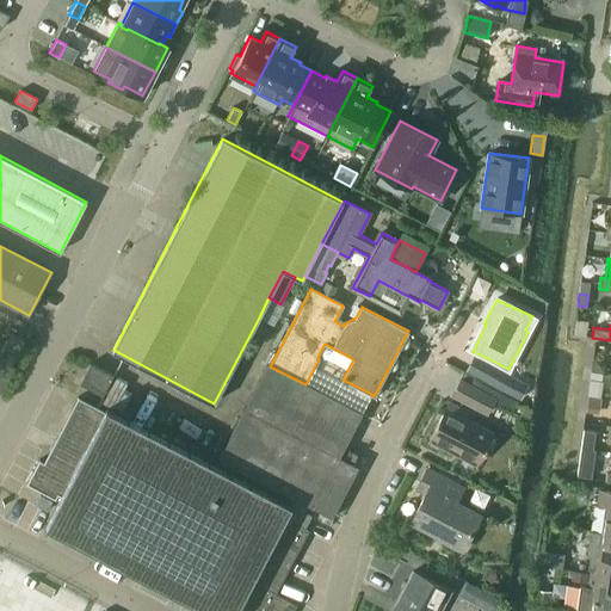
[(593,358),(591,371),(604,372),(605,365),(600,359),(593,358)]
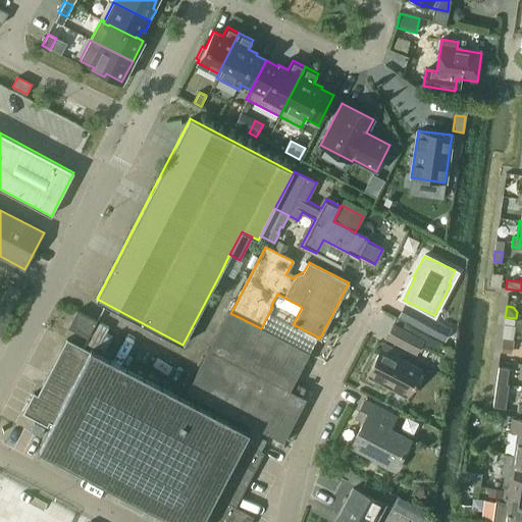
[(0,307),(0,334),(2,335),(13,314),(0,307)]
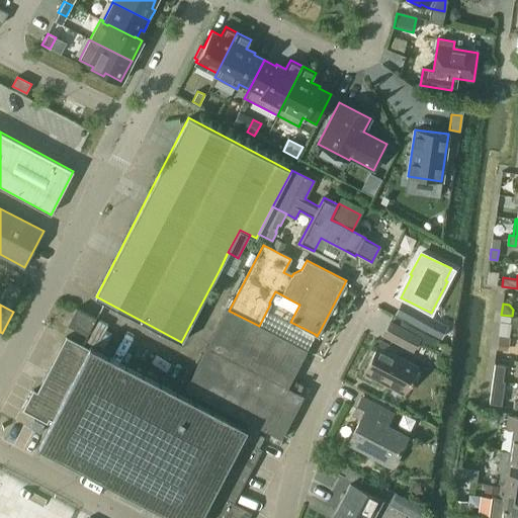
[(71,318),(67,325),(87,335),(95,319),(76,308),(73,314),(71,318)]
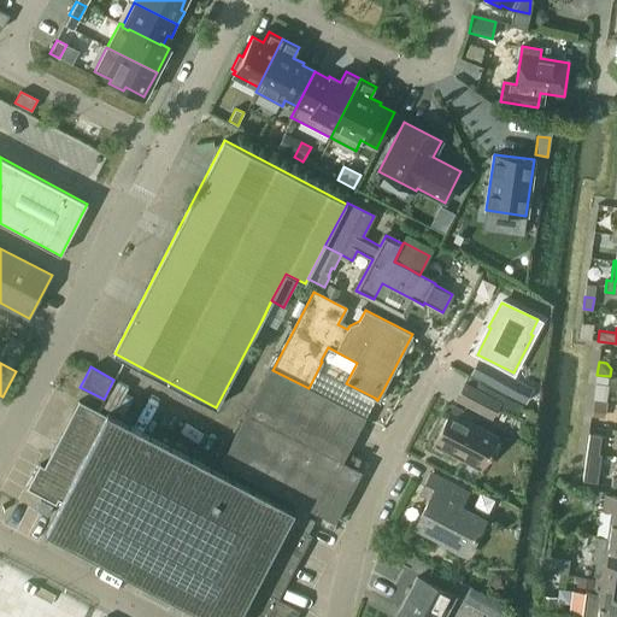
[(191,535),(160,589),(212,616),(295,616),(288,613),(292,606),(278,600),(312,535),(309,533),(315,519),(307,516),(311,510),(335,523),(360,470),(342,462),(365,419),(310,389),(272,370),(222,465),(299,505),(293,515),(277,506),(248,559),(225,547),(223,552),(191,535)]
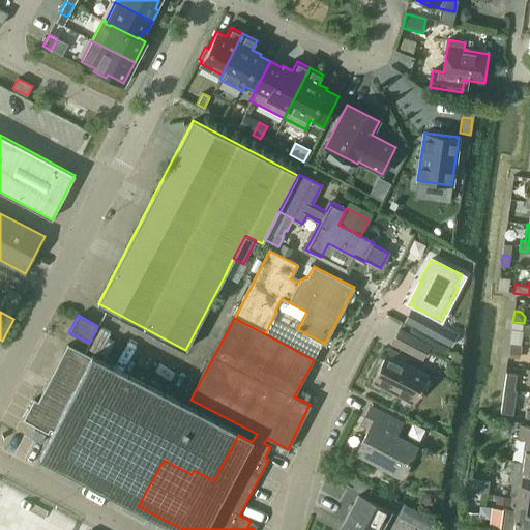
[(429,318),(422,330),(451,345),(458,333),(429,318)]
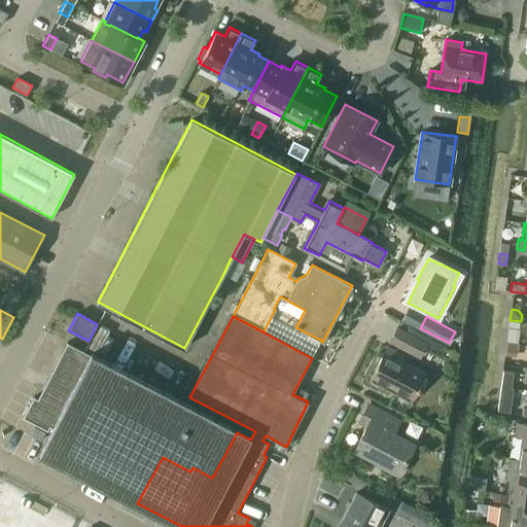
[(396,328),(390,341),(420,356),(425,347),(426,344),(405,332),(396,328)]
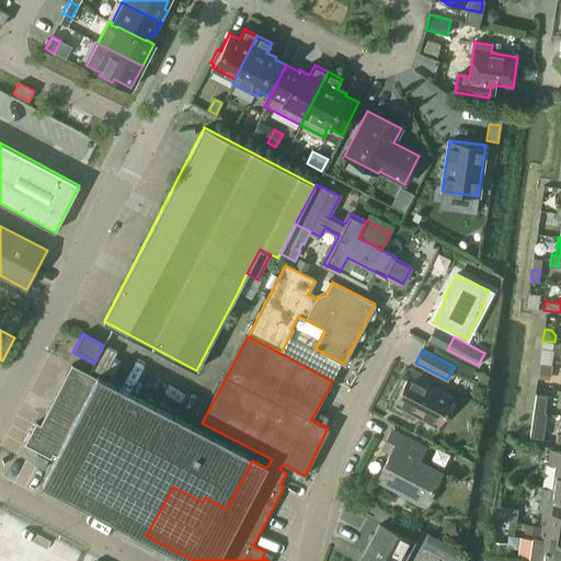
[(541,351),(539,363),(551,365),(552,356),(549,352),(541,351)]
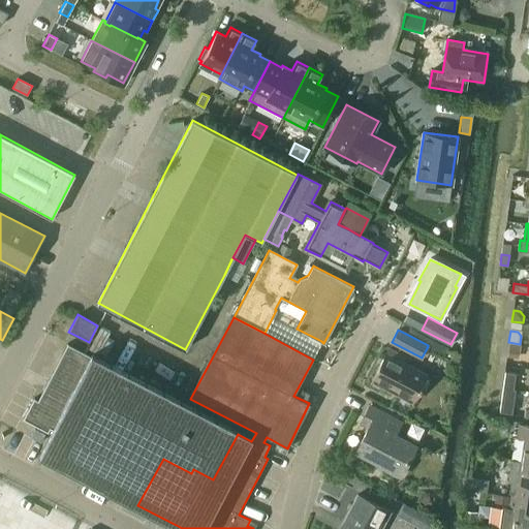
[(509,343),(507,358),(519,359),(520,345),(509,343)]
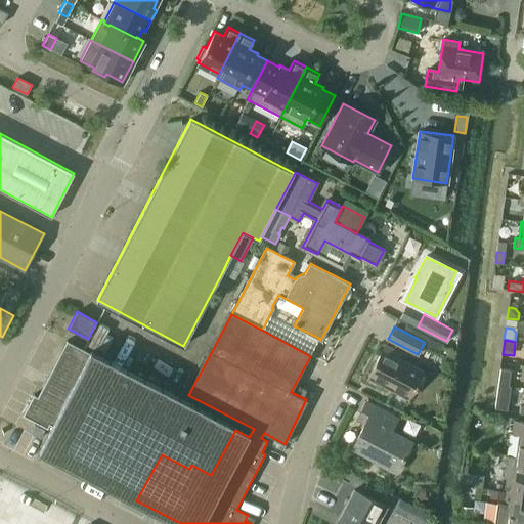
[(34,395),(24,416),(48,429),(50,425),(53,427),(40,450),(136,500),(162,454),(189,469),(191,465),(211,475),(235,430),(68,342),(39,398),(34,395)]
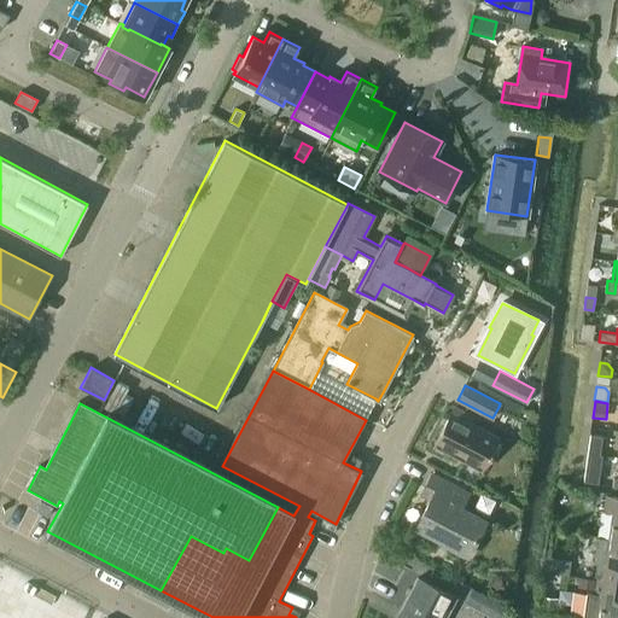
[(454,407),(433,445),(482,470),(499,437),(470,423),(472,417),(454,407)]
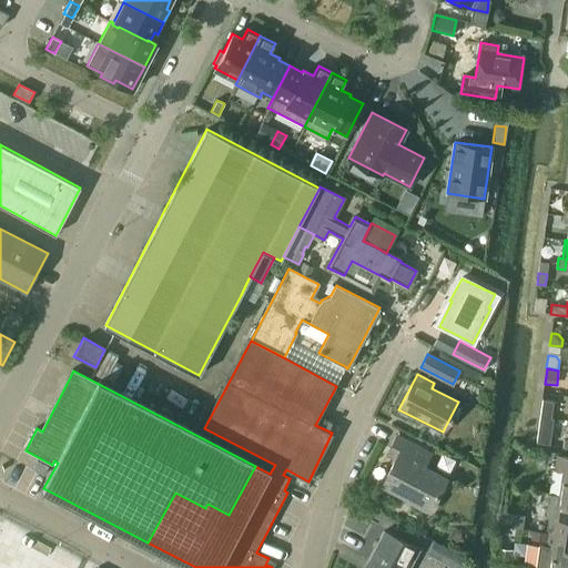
[(543,399),(539,416),(551,418),(554,401),(543,399)]
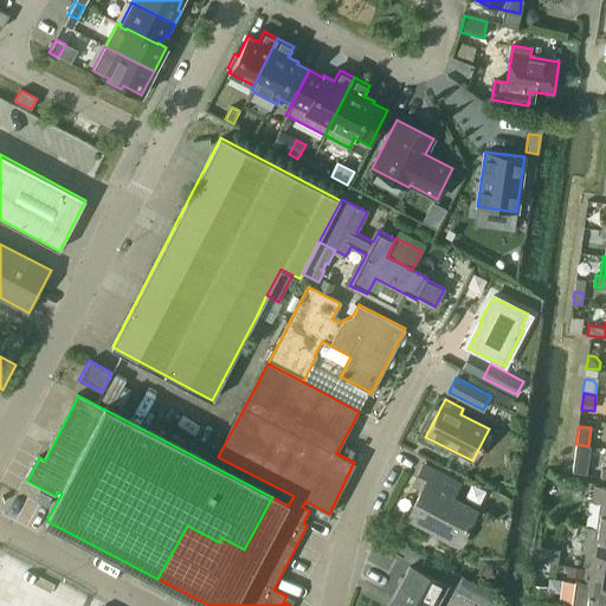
[(575,444),(572,474),(586,475),(591,446),(588,446),(575,444)]
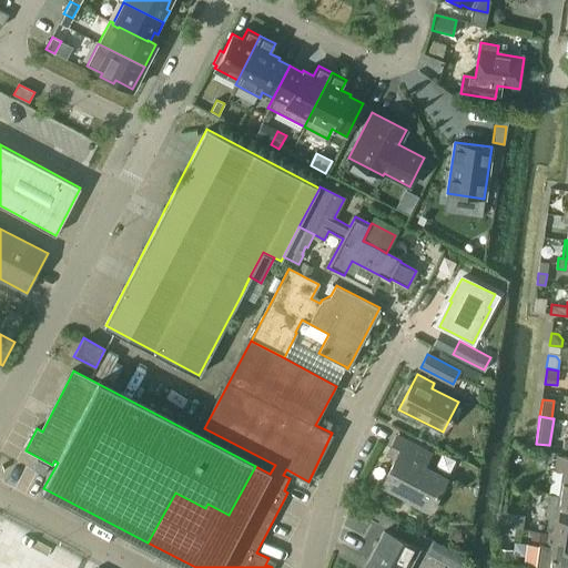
[(395,459),(382,486),(429,511),(446,479),(424,468),(430,454),(396,436),(386,455),(395,459)]
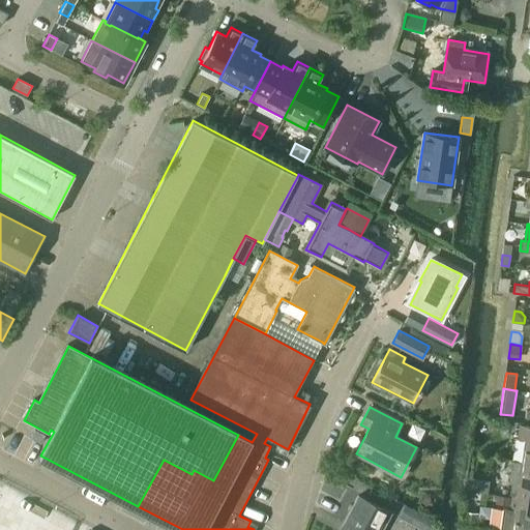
[(523,462),(529,462),(529,425),(520,424),(518,439),(525,440),(523,462)]
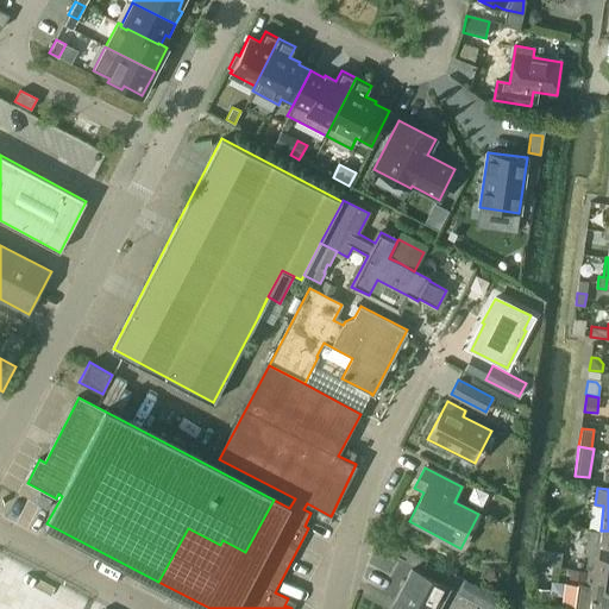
[(588,528),(584,556),(589,556),(586,571),(603,573),(608,573),(608,531),(601,531),(588,528)]
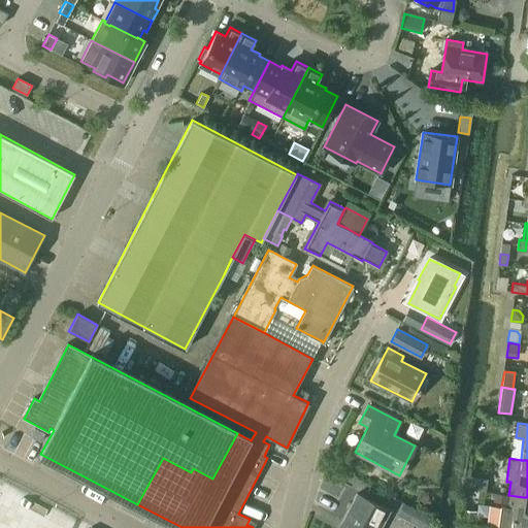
[(466,475),(464,488),(472,489),(473,476),(466,475)]
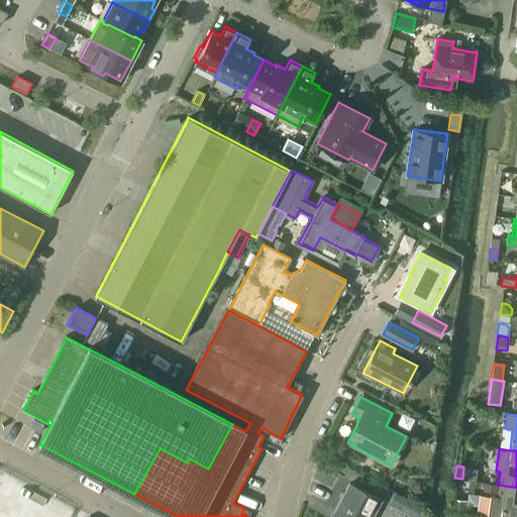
[(373,516),(382,501),(348,484),(334,511),(337,512),(334,516),(373,516)]
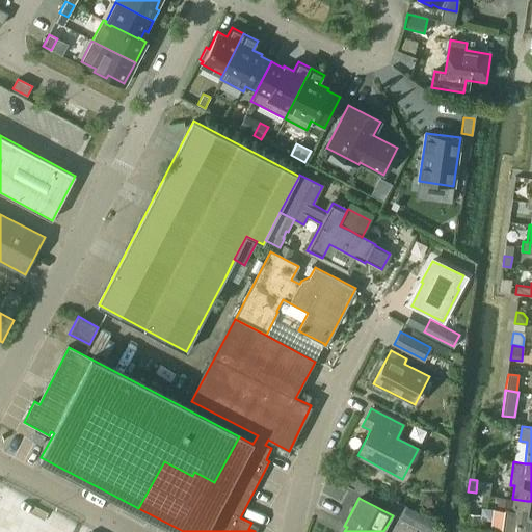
[(505,510),(502,531),(531,531),(531,501),(527,501),(512,499),(510,511),(505,510)]
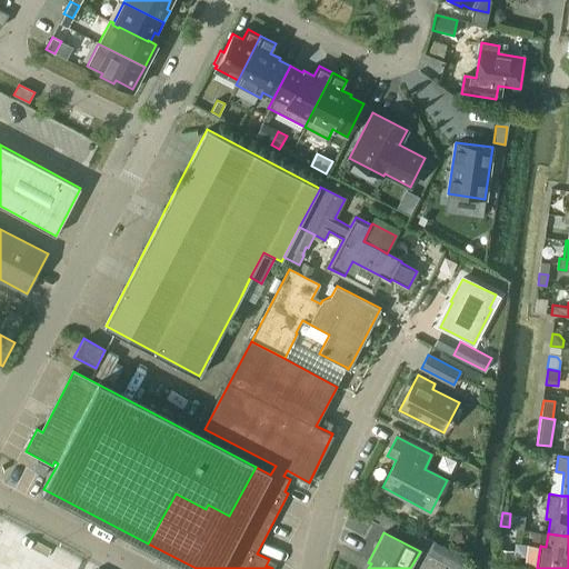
[(499,550),(498,561),(512,563),(513,551),(499,550)]
